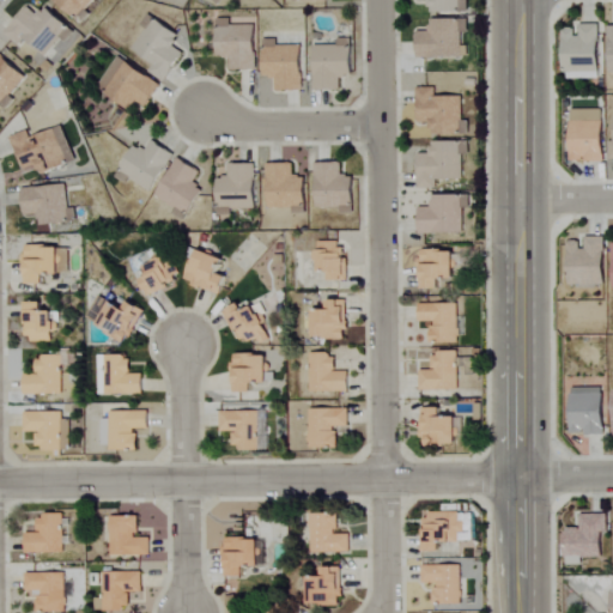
[(90,0),(48,0),(71,19),(78,11),(80,12),(90,0)]
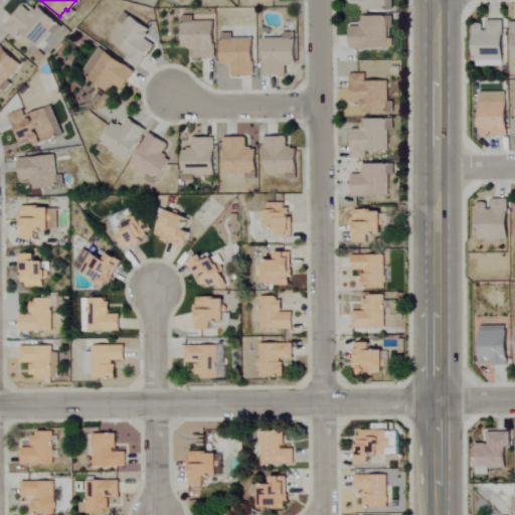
[(358,0),(358,9),(390,9),(390,0),(358,0)]
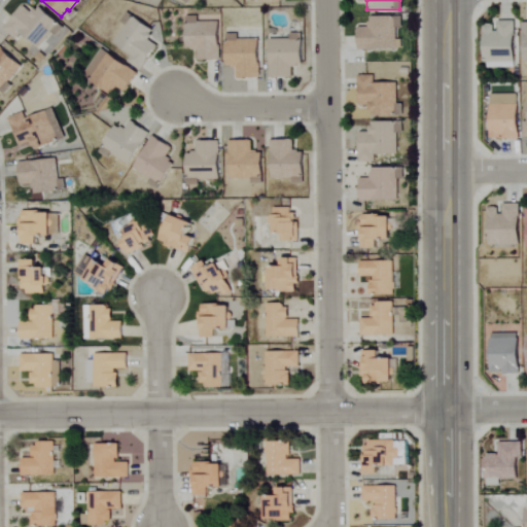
[(36,48),(46,34),(53,38),(61,26),(33,6),(29,11),(19,4),(1,29),(13,38),(16,34),(36,48)]
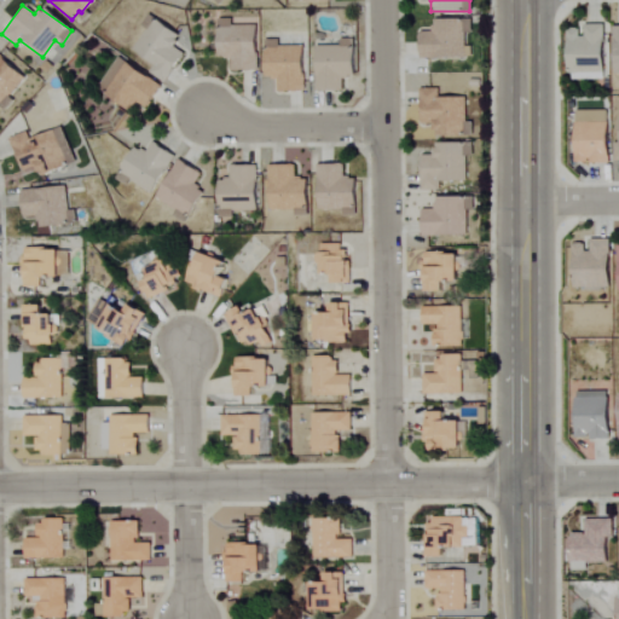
[(181,53),(172,46),(179,35),(151,18),(131,50),(152,63),(146,73),(163,82),(181,53)]
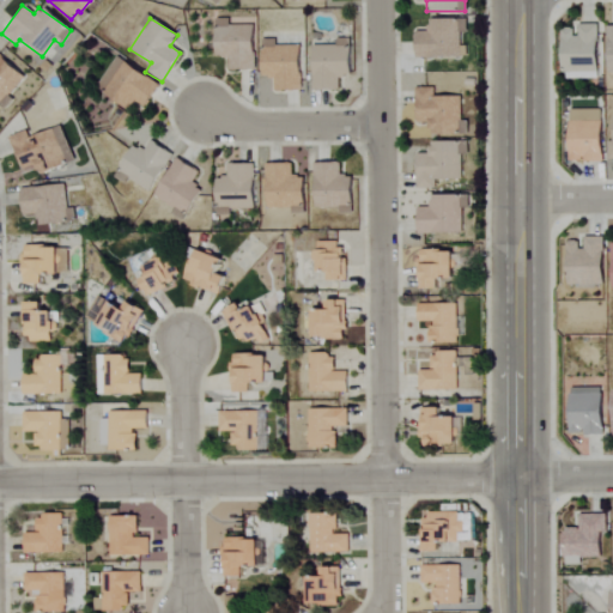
[(459,32),(466,32),(465,18),(426,19),(426,31),(412,31),(413,58),(465,56),(465,46),(459,46),(459,32)]
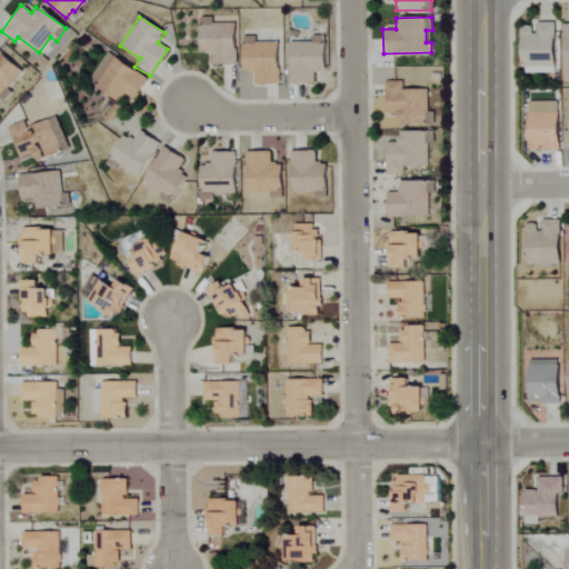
[(553,72),(552,21),(532,22),(532,26),(519,27),(521,73),(553,72)]
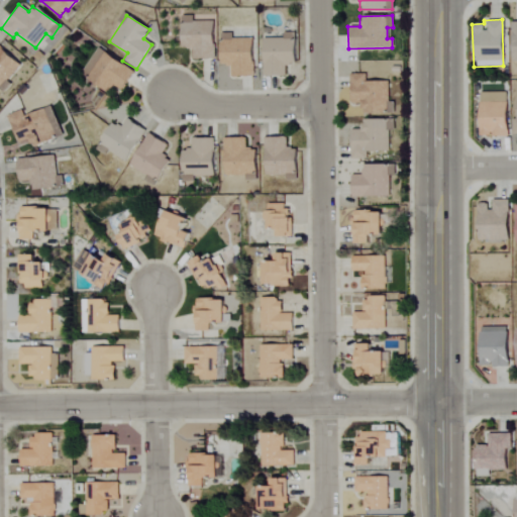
[(251,38),(230,38),(230,33),(219,32),(219,65),(229,65),(229,76),(251,76),(251,38)]
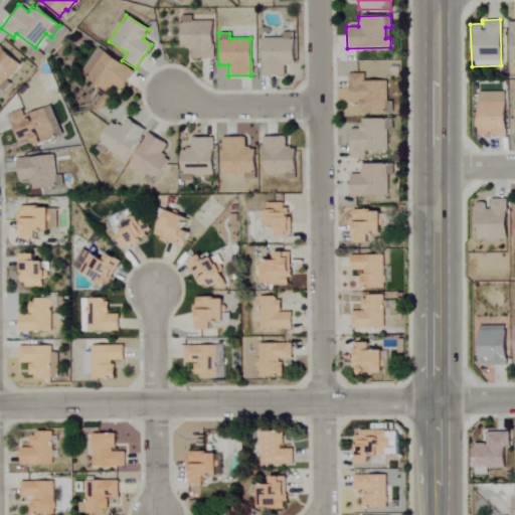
[(261,75),(284,75),(284,64),(293,63),(292,32),(281,32),(281,37),(260,38),(261,75)]
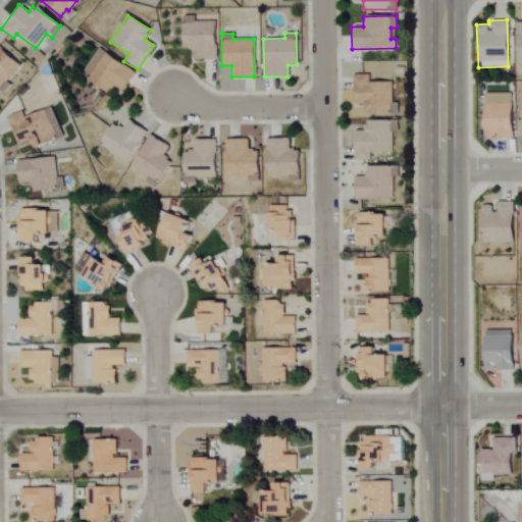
[(4,81),(18,67),(0,48),(0,93),(0,94),(9,86),(4,81)]
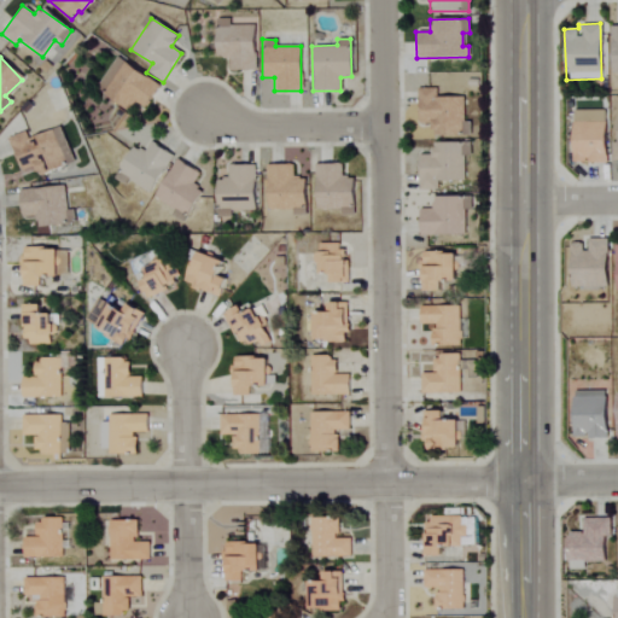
[(115,74),(108,69),(94,91),(127,110),(132,101),(144,108),(158,85),(122,62),(115,74)]
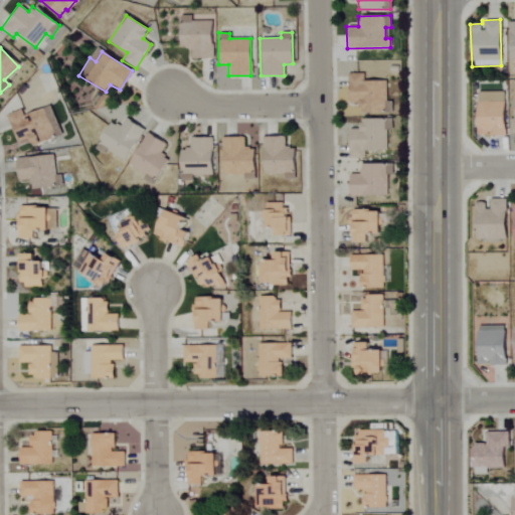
[(359,112),(391,112),(391,101),(386,101),(385,80),(363,80),(363,73),(347,73),(348,103),(359,103),(359,112)]
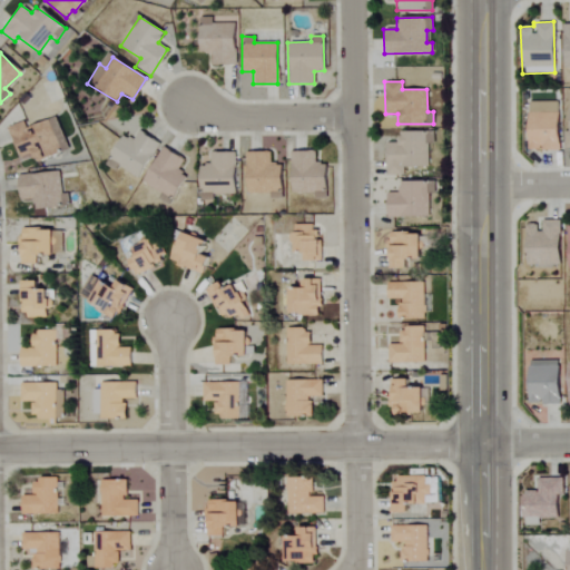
[(559,149),(558,100),(528,101),(529,150),(559,149)]
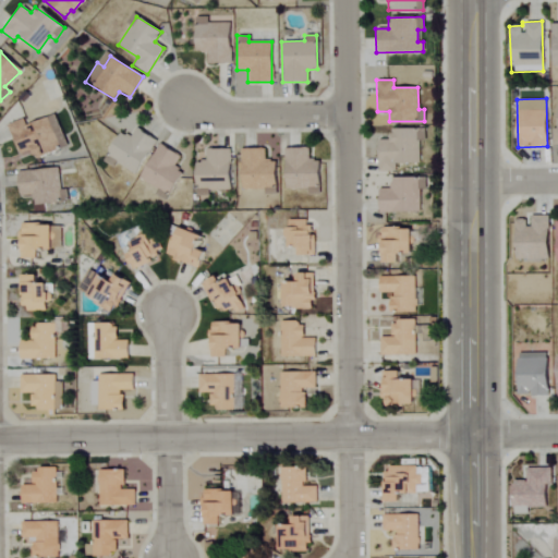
[(7,124),(17,155),(29,150),(33,159),(65,147),(55,113),(24,124),(23,119),(7,124)]
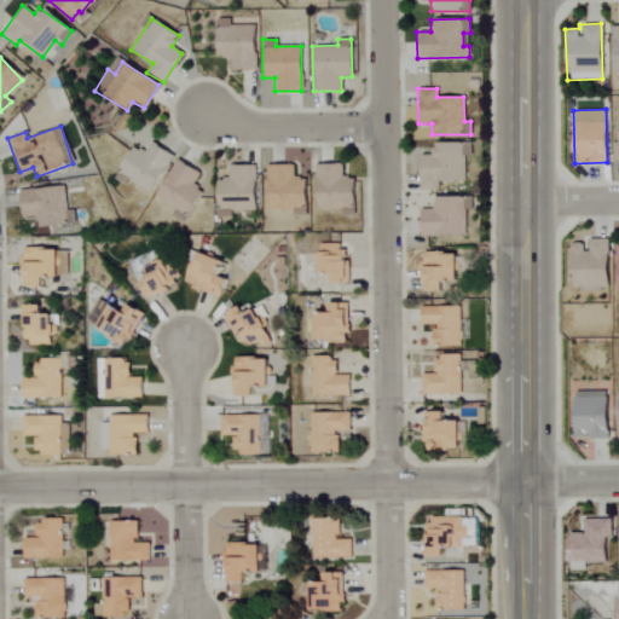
[(132,146),(115,172),(146,194),(172,156),(150,140),(142,152),(132,146)]
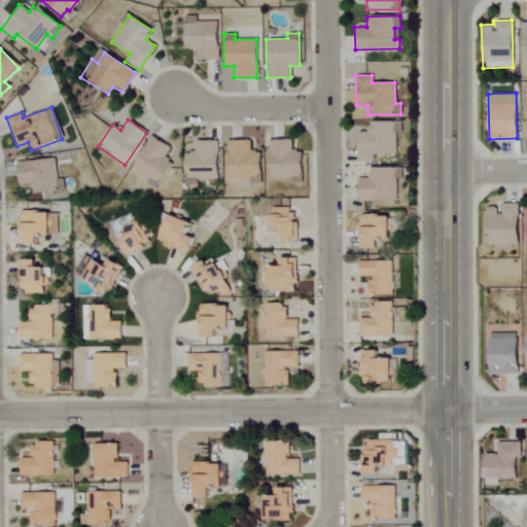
[(372,154),(395,153),(395,133),(400,133),(400,121),(366,121),(367,132),(356,132),(356,163),(373,162),(372,154)]
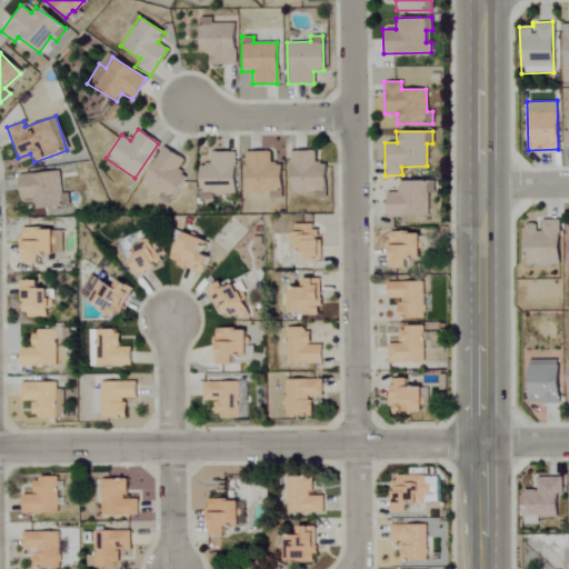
[(182,159),(160,146),(139,183),(170,200),(185,175),(177,170),(182,159)]
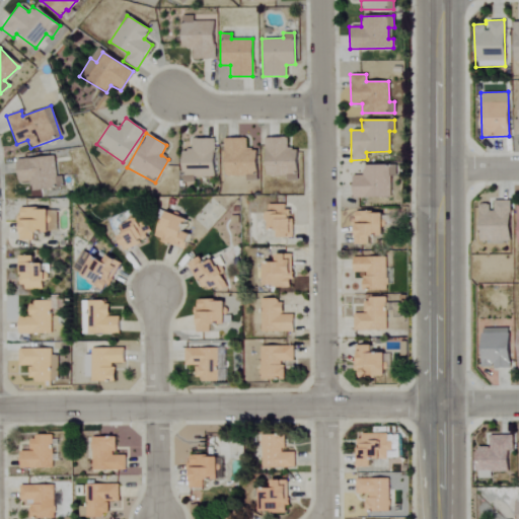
[(296,148),(286,148),(286,137),(264,138),(264,176),(286,175),(286,180),(296,180),(296,148)]
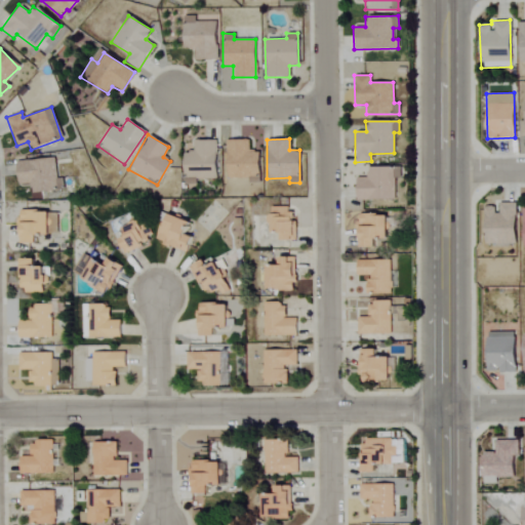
[(216,140),(193,139),(193,152),(184,152),(183,184),(196,185),(196,178),(215,178),(216,140)]
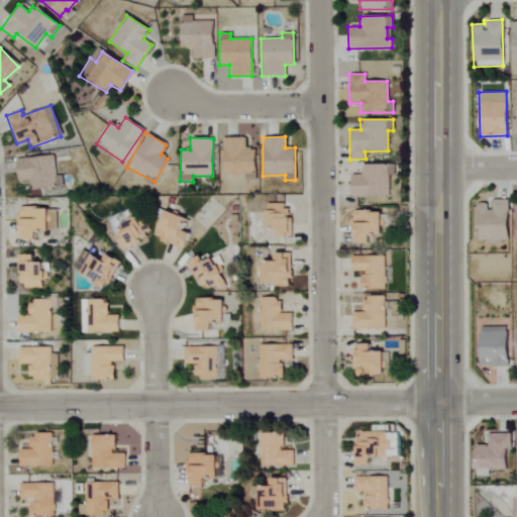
[(223,176),(244,175),(244,180),(254,180),(254,147),(244,148),(244,137),(222,137),(223,176)]
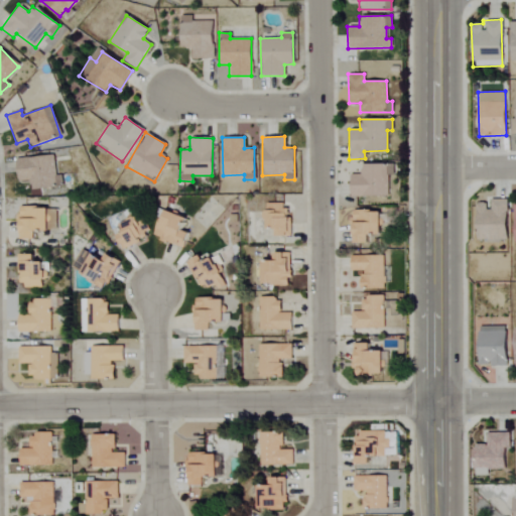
[(17,181),(28,180),(29,189),(61,185),(60,174),(54,175),(52,154),(15,158),(17,181)]
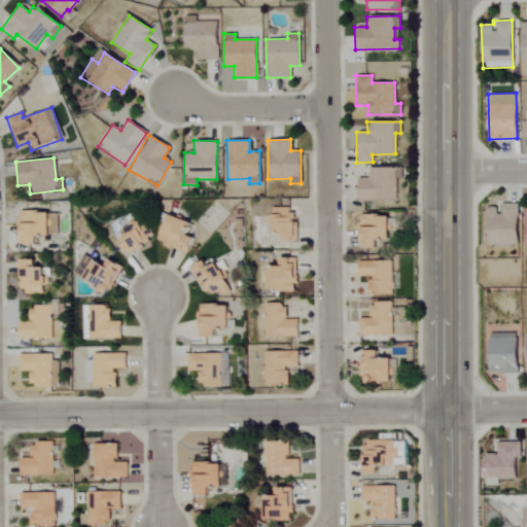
[(396,200),(395,179),(401,179),(401,168),(369,169),(369,178),(356,178),(357,201),(396,200)]
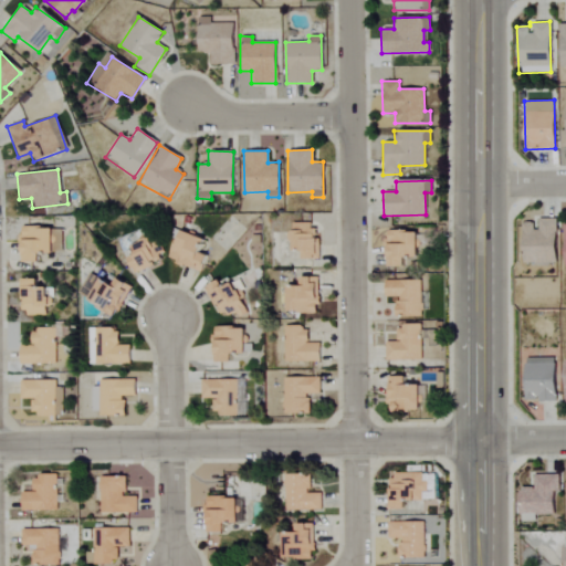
[(555,219),(535,219),(535,221),(522,222),(522,263),(556,263),(555,219)]
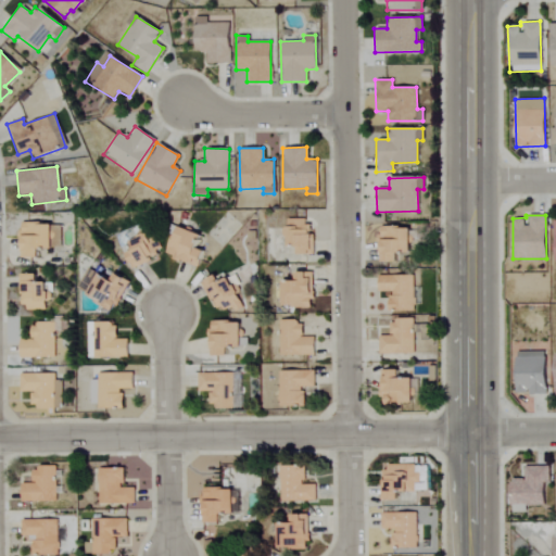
[(310,220),(285,219),(283,245),(297,245),(295,253),(307,254),(310,220)]
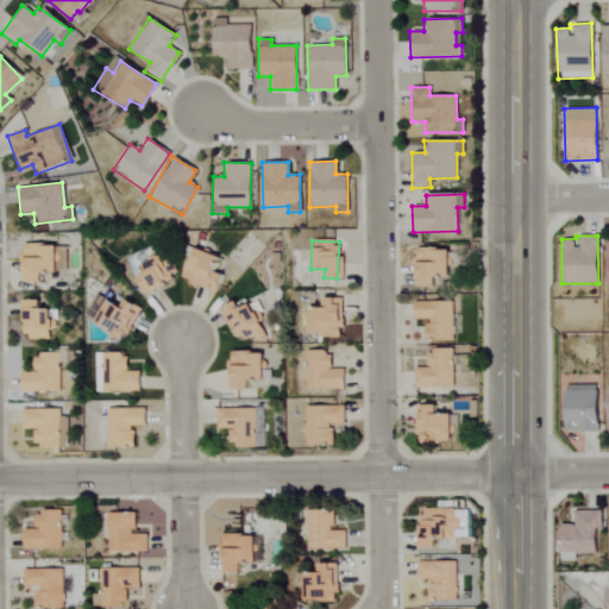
[(20,281),(38,282),(38,272),(54,272),(55,245),(22,244),(20,281)]
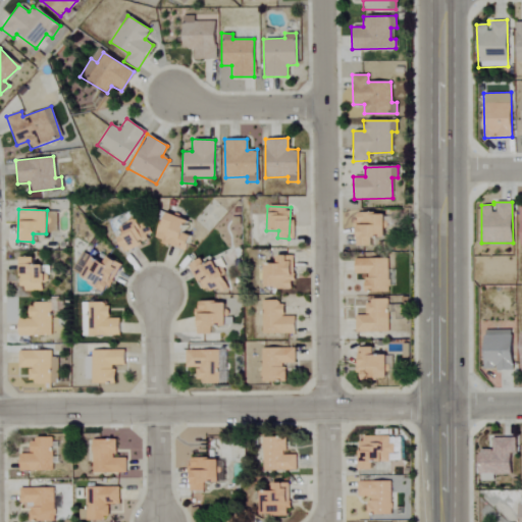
[(154,239),(185,251),(191,236),(183,232),(188,220),(164,212),(154,239)]
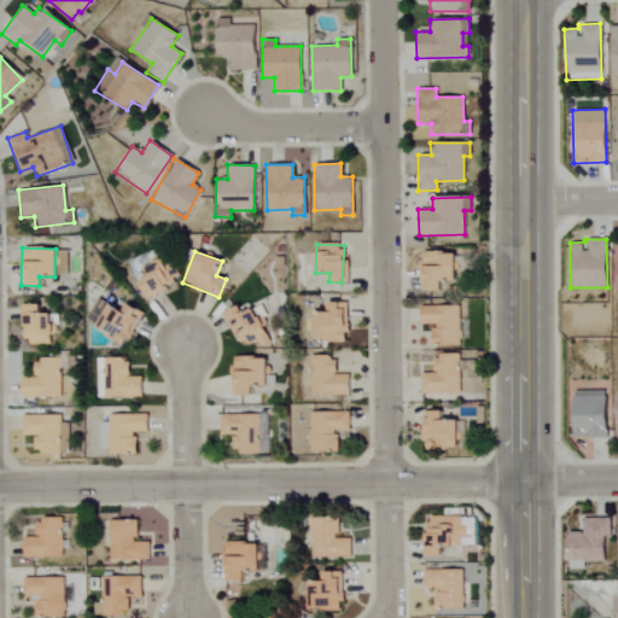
[(421,291),(439,291),(439,281),(455,280),(454,252),(420,252),(421,291)]
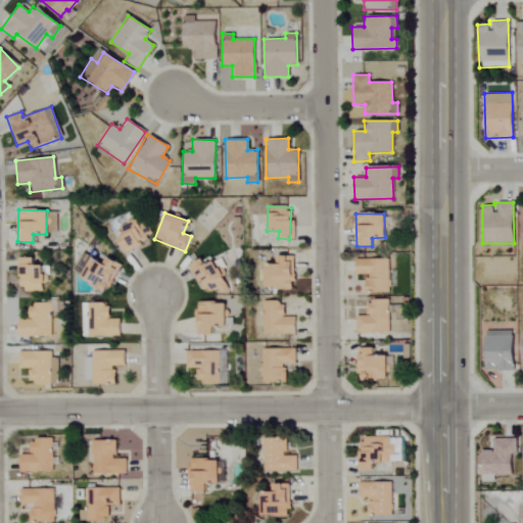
[(115,239),(123,252),(150,237),(139,216),(119,227),(123,234),(115,239)]
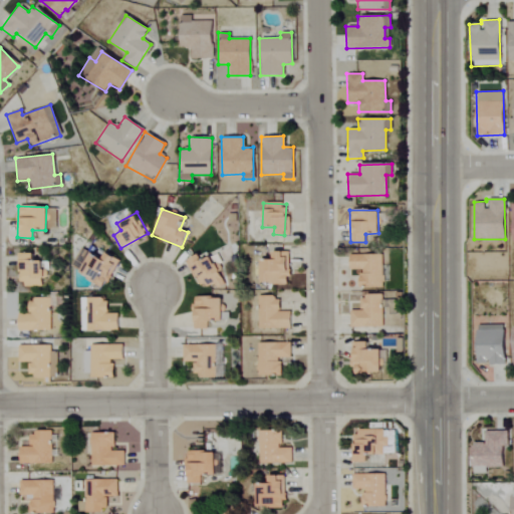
[(117,259),(103,252),(100,258),(80,248),(69,269),(104,286),(117,259)]
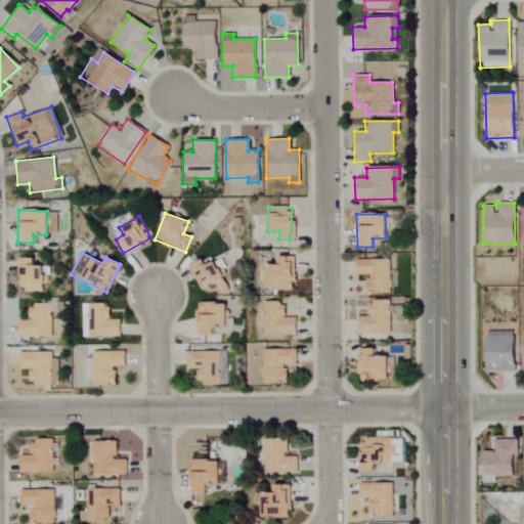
[(291,290),(291,257),(275,257),(275,265),(263,265),(263,289),(291,290)]
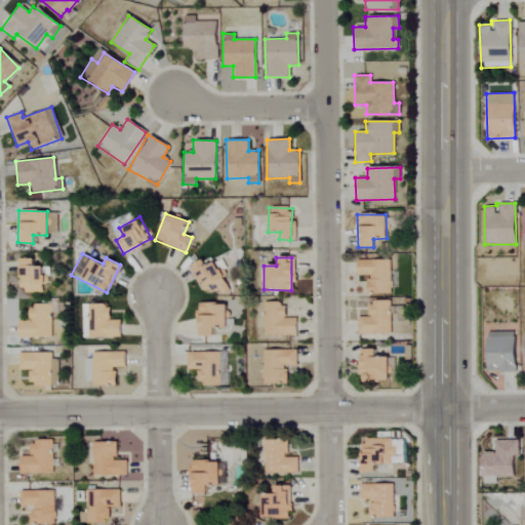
[(32,258),(18,258),(19,293),(42,292),(41,267),(32,268),(32,258)]
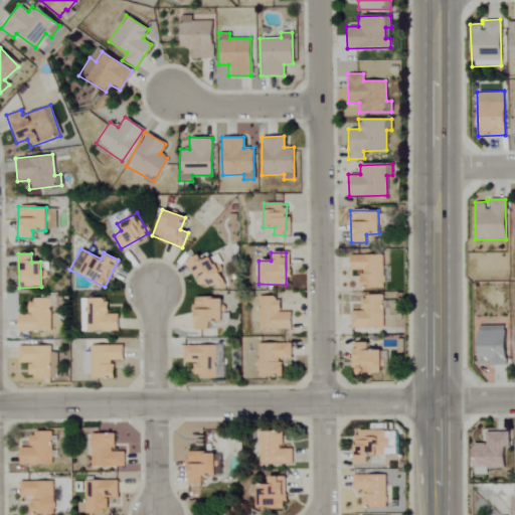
[(202,262),(198,254),(186,261),(201,291),(214,284),(217,289),(225,285),(211,256),(202,262)]
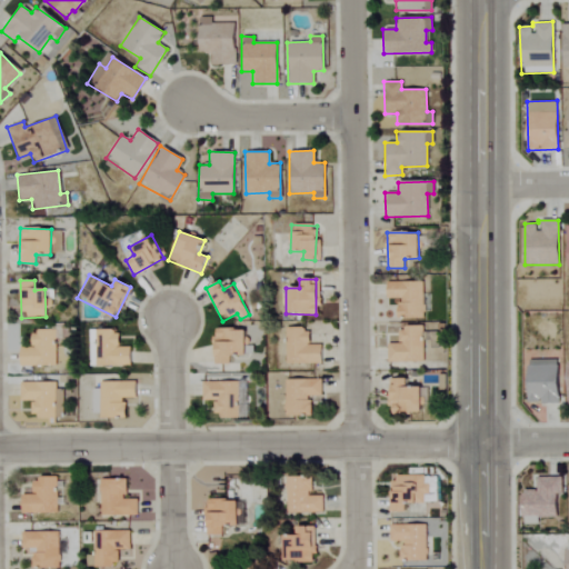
[(427,318),(428,295),(422,295),(423,282),(387,281),(387,298),(398,299),(397,318),(427,318)]
